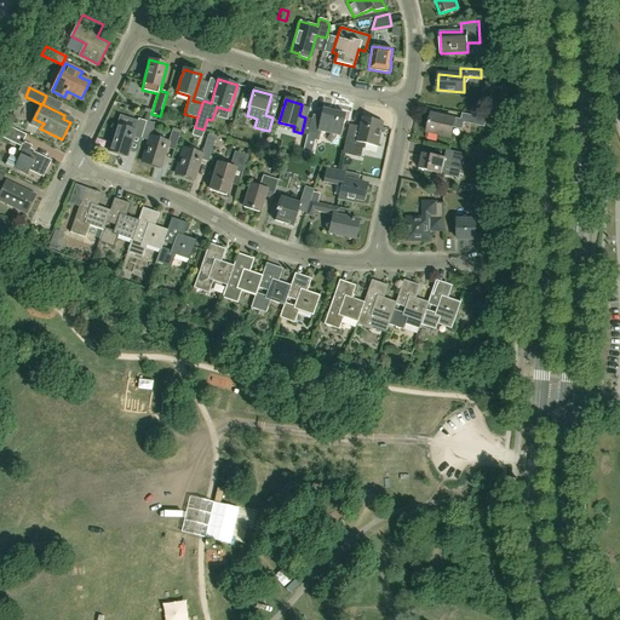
[(322,109),(320,116),(317,131),(340,136),(345,114),(322,109)]
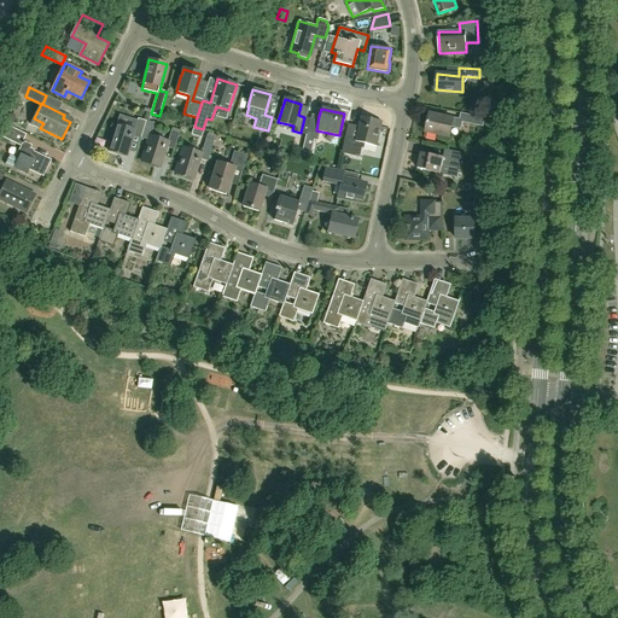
[(482,127),(484,118),(461,114),(459,121),(430,114),(426,132),(449,136),(452,128),(461,129),(462,122),(482,127)]
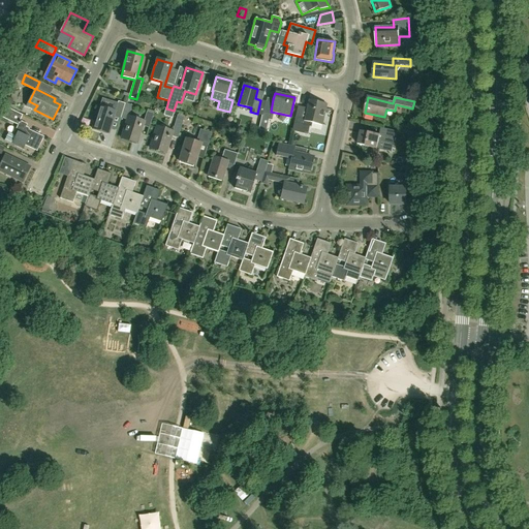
[(304,119),(296,117),(292,131),(308,134),(310,122),(320,125),(324,103),(308,100),(304,119)]
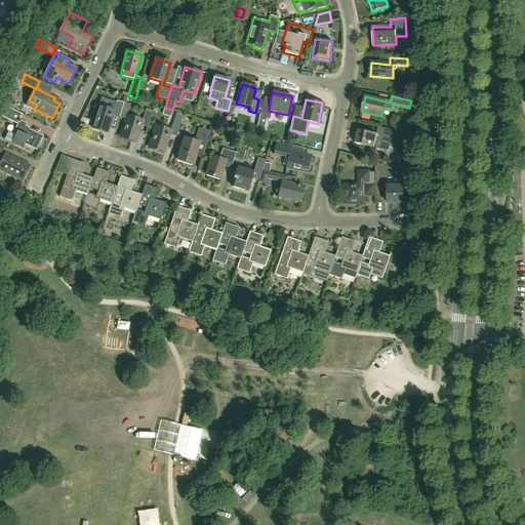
[(119,117),(124,104),(117,101),(114,111),(98,106),(91,127),(108,132),(113,115),(119,117)]
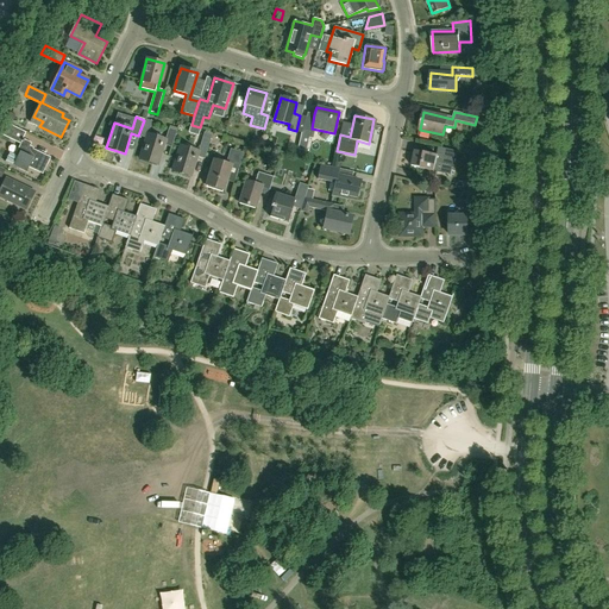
[(16,127),(1,120),(0,120),(0,133),(10,138),(16,127)]
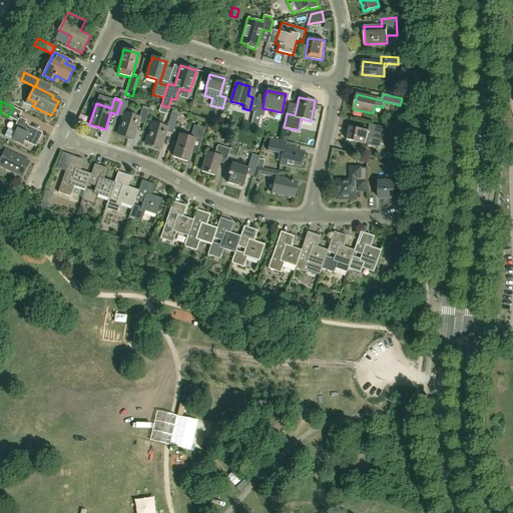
[(148,110),(142,108),(139,118),(124,113),(117,134),(132,139),(137,122),(144,124),(148,110)]
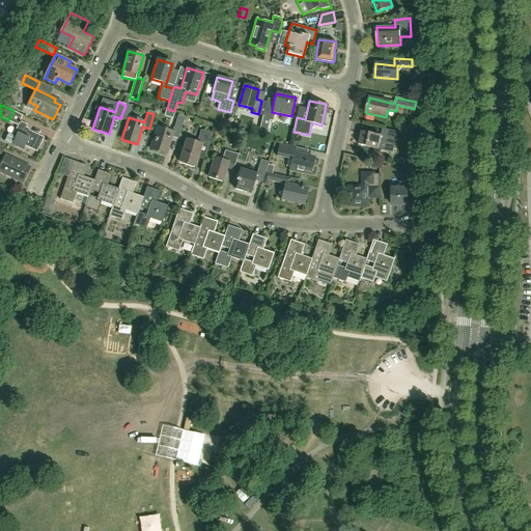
[(267,132),(270,120),(271,114),(263,113),(259,130),(267,132)]
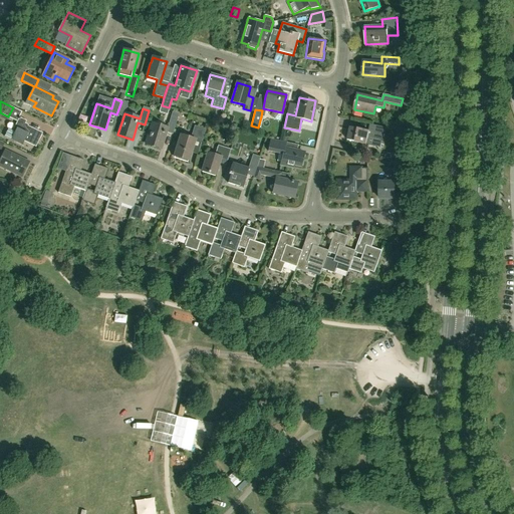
[(173,135),(179,113),(172,111),(167,127),(152,123),(146,145),(161,150),(166,133),(173,135)]
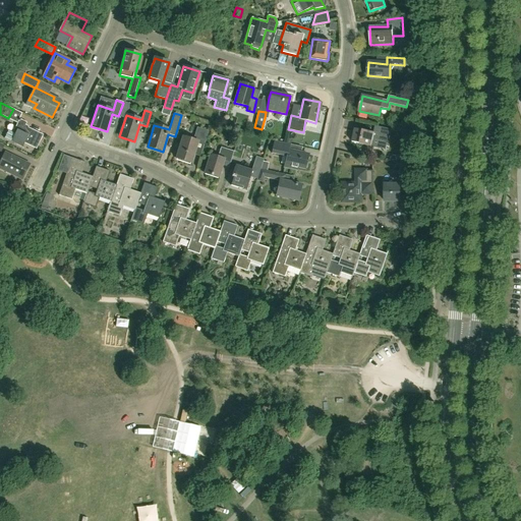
[(26,122),(19,119),(13,133),(7,130),(3,138),(23,148),(24,148),(21,146),(23,142),(36,149),(43,134),(25,125),(26,122)]
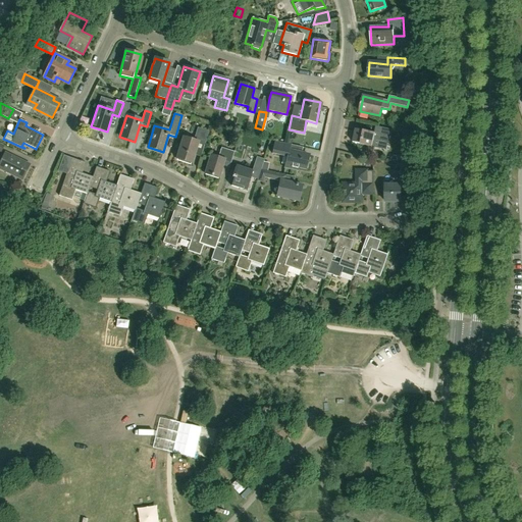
[(375,125),(373,133),(356,128),(353,142),(371,146),(373,139),(387,142),(390,128),(375,125)]
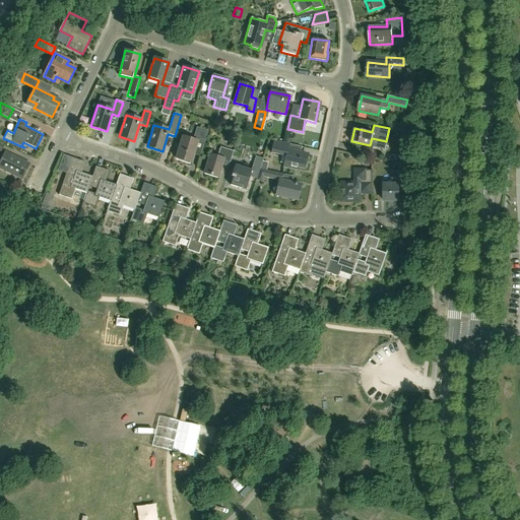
[(203,144),(208,131),(196,127),(193,140),(183,136),(176,158),(190,163),(197,142),(203,144)]
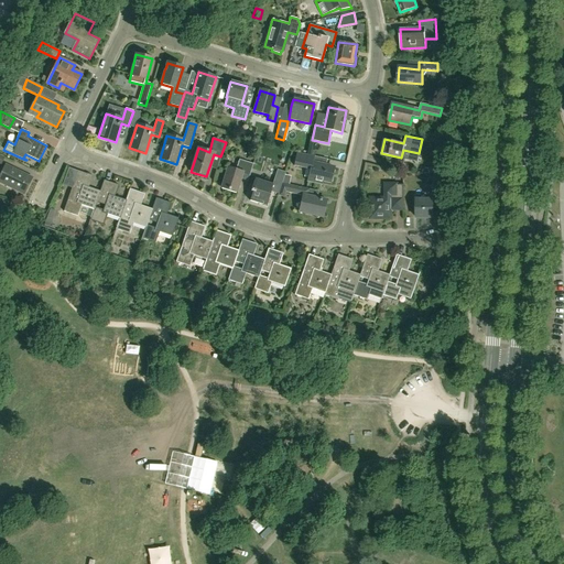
[(313,163),(314,156),(296,152),(294,165),(311,170),(307,181),(321,184),(322,181),(329,183),(334,167),(313,163)]
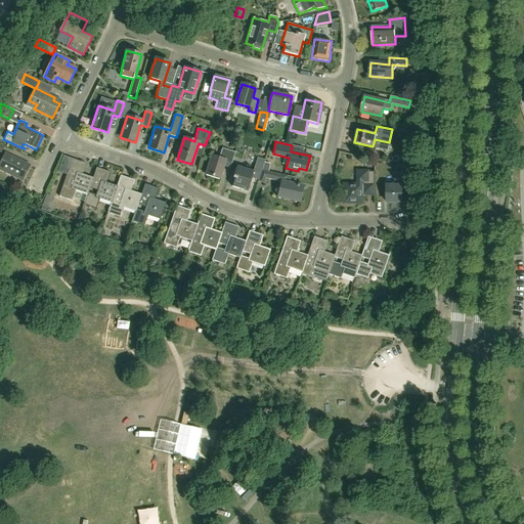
[(231,164),(235,153),(222,148),(219,158),(212,156),(206,174),(219,179),(224,162),(231,164)]
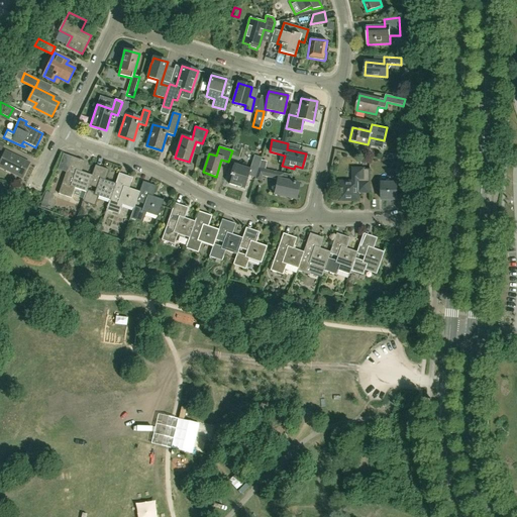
[(0,167),(21,178),(28,163),(5,151),(0,162),(0,167)]
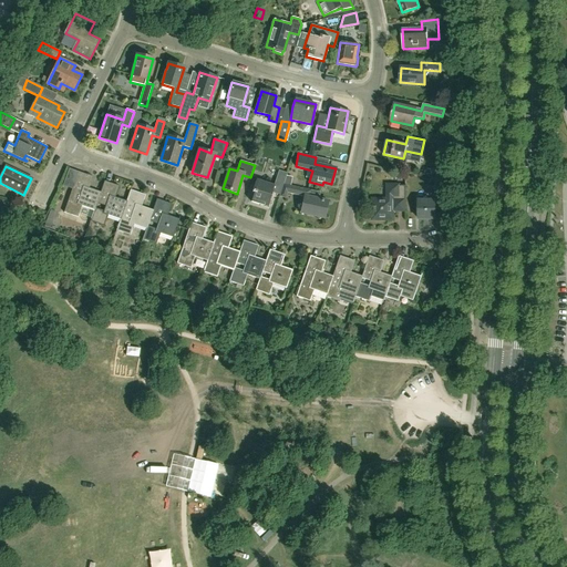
[(96,203),(101,192),(89,188),(93,177),(69,168),(64,181),(74,184),(64,213),(78,217),(82,205),(94,209),(95,208),(96,203)]
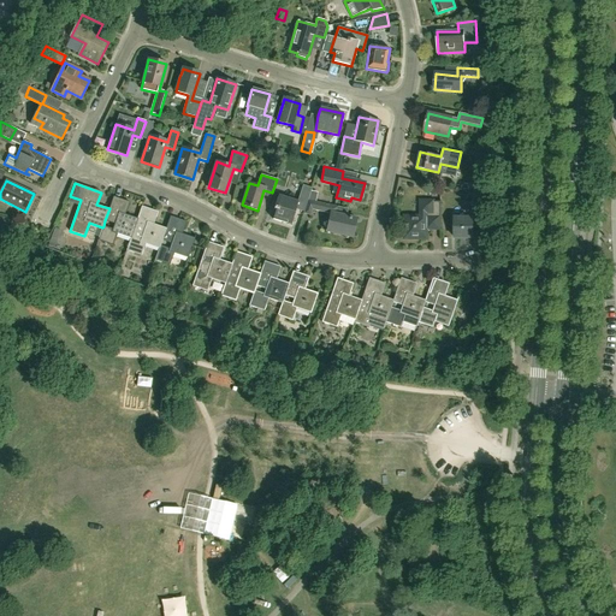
[(311,191),(311,190),(302,188),(297,202),(278,196),(273,209),(276,209),(273,219),(290,225),(297,205),(306,207),(308,200),(311,191)]
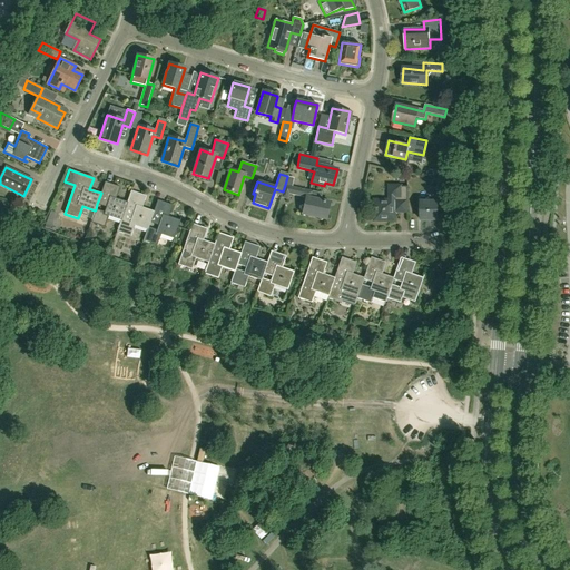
[(445,183),(438,180),(438,189),(430,189),(430,203),(421,202),(421,220),(438,220),(438,200),(445,200),(445,183)]
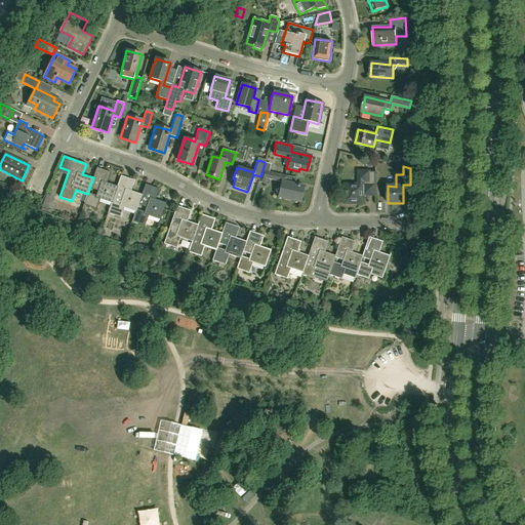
[(99,199),(112,203),(117,187),(107,183),(110,172),(96,167),(93,177),(89,188),(97,190),(95,195),(88,193),(87,194),(83,205),(96,209),(99,199)]
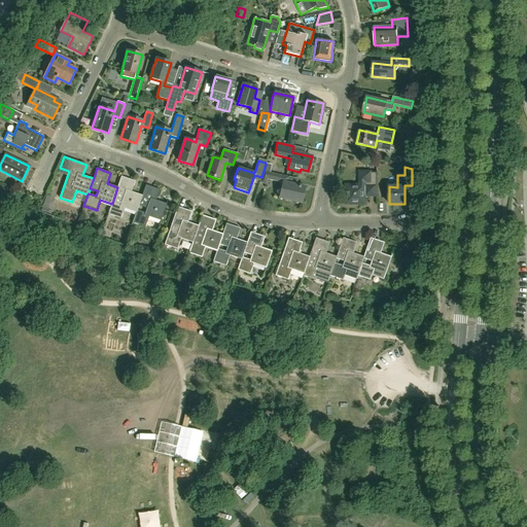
[(288,176),(264,171),(261,177),(259,182),(266,184),(267,179),(282,182),(279,198),(302,203),(305,186),(287,183),(288,176)]
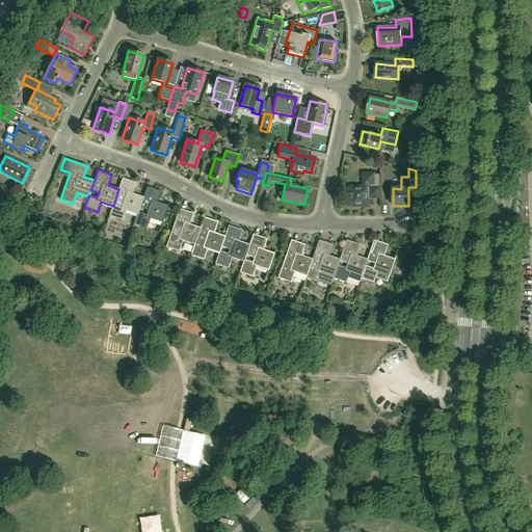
[(380,196),(380,175),(374,175),(374,174),(363,174),(363,187),(350,187),(350,206),(368,206),(368,196),(380,196)]
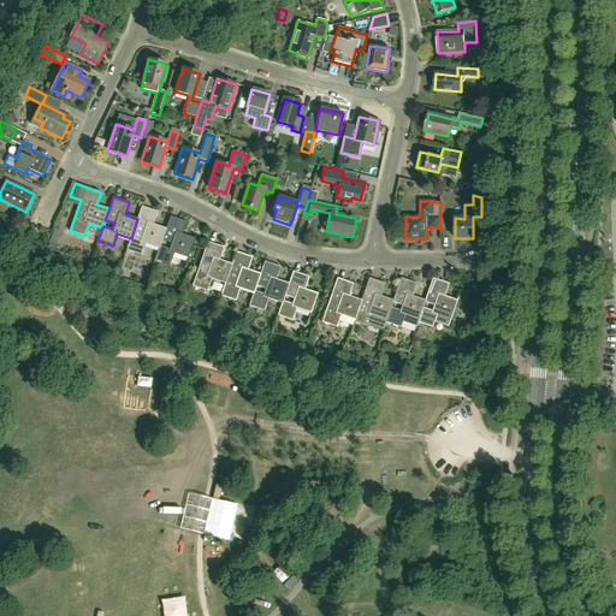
[(131,238),(126,250),(141,255),(146,243),(159,248),(160,246),(161,240),(166,229),(154,224),(158,212),(142,206),(137,219),(131,238)]
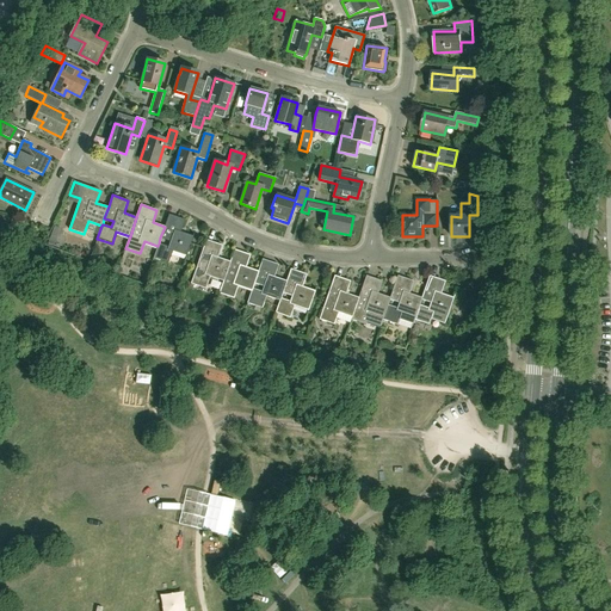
[(185,220),(168,214),(165,227),(160,238),(171,241),(168,247),(159,244),(158,246),(153,258),(168,263),(173,251),(186,255),(193,236),(180,232),(185,220)]
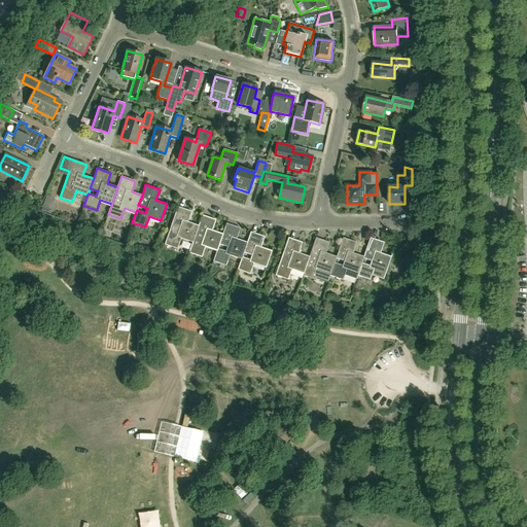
[(46,197),(45,212),(55,213),(56,197),(46,197)]
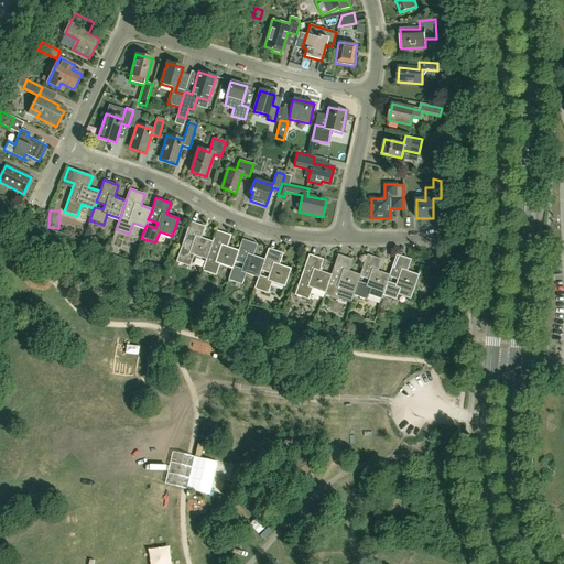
[(206,259),(212,242),(201,238),(205,227),(190,221),(176,261),(190,267),(194,255),(206,259)]
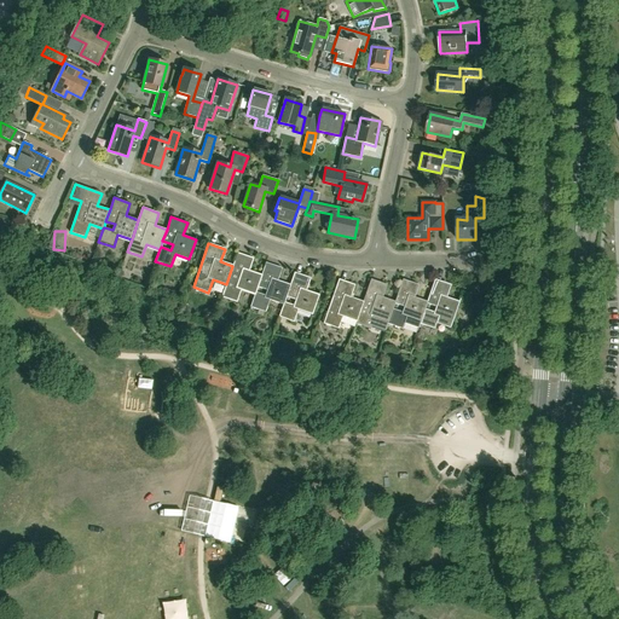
[(258,287),(261,276),(249,271),(253,259),(237,253),(232,266),(226,284),(221,298),(237,302),(241,290),(254,295),(255,291),(258,287)]
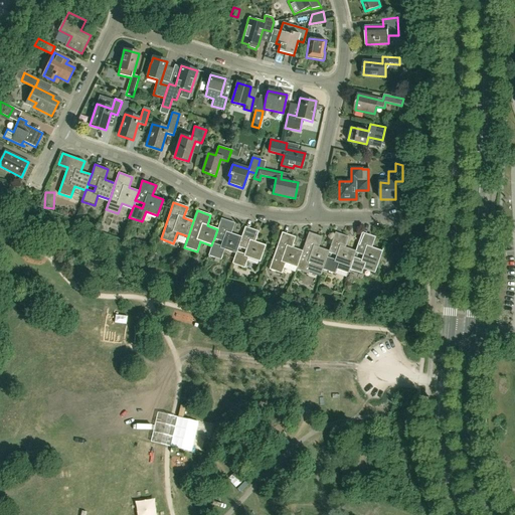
[(237,246),(240,237),(231,233),(234,223),(221,218),(217,229),(214,238),(222,241),(220,245),(212,242),(211,245),(208,255),(220,260),(224,249),(235,253),(236,251),(237,246)]
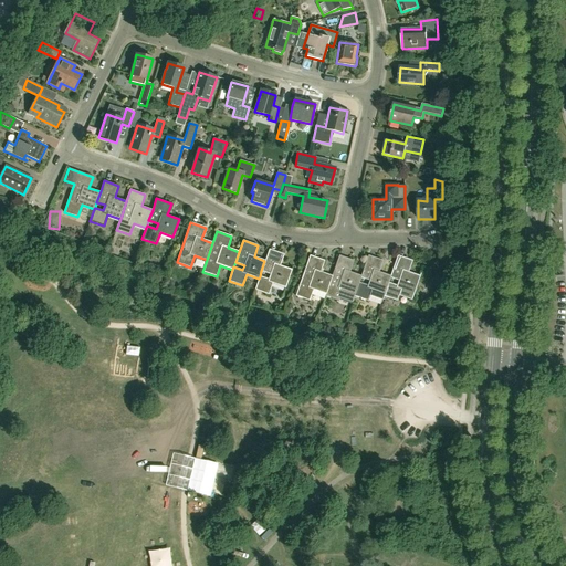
[(259,279),(254,290),(269,294),(273,283),(285,287),(292,270),(280,265),(284,254),(269,249),(264,261),(261,271),(271,274),(269,280),(260,276),(259,279)]
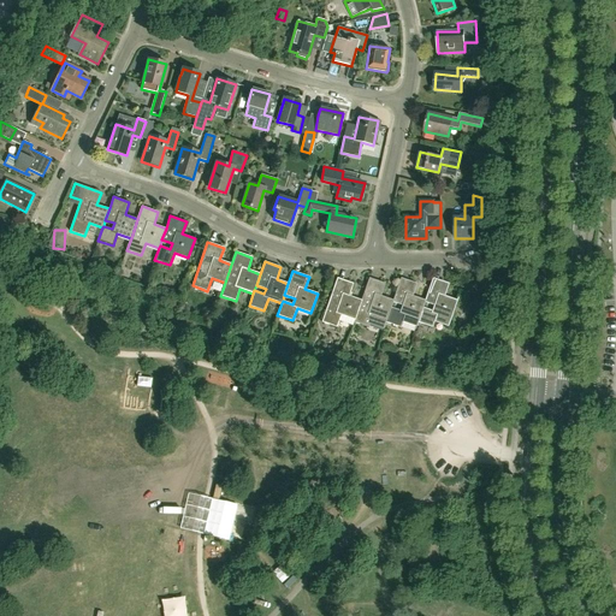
[(354,319),(361,300),(349,296),(353,284),(337,278),(321,321),(337,327),(341,314),(354,319)]
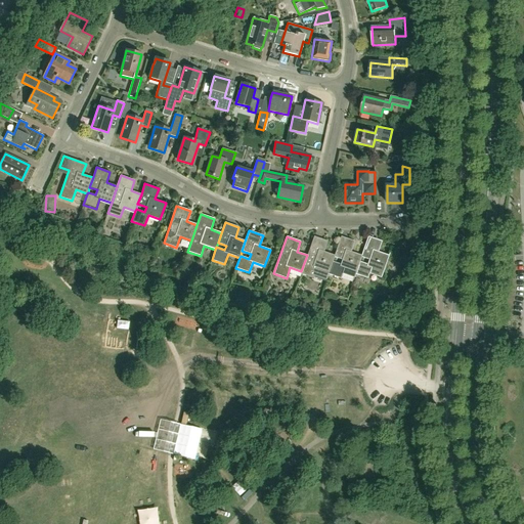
[(307,255),(301,271),(301,274),(313,278),(317,267),(329,271),(333,262),(334,257),(335,255),(323,252),(328,241),(314,236),(307,255)]
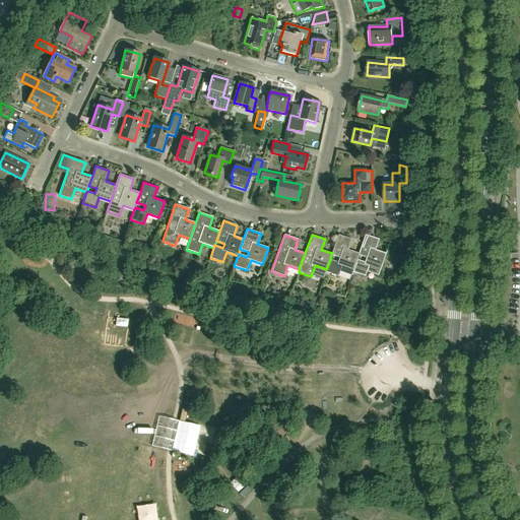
[(351,240),(338,235),(332,253),(331,255),(339,258),(337,262),(330,260),(326,269),(325,272),(337,276),(341,266),(352,270),(356,259),(358,255),(359,253),(348,250),(351,240)]
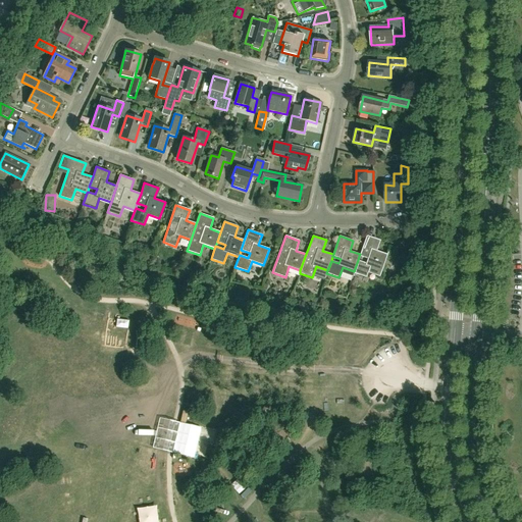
[(354,271),(354,272),(366,277),(370,267),(381,271),(387,255),(376,251),(380,241),(367,236),(360,254),(359,256),(367,259),(366,263),(358,260),(354,271)]
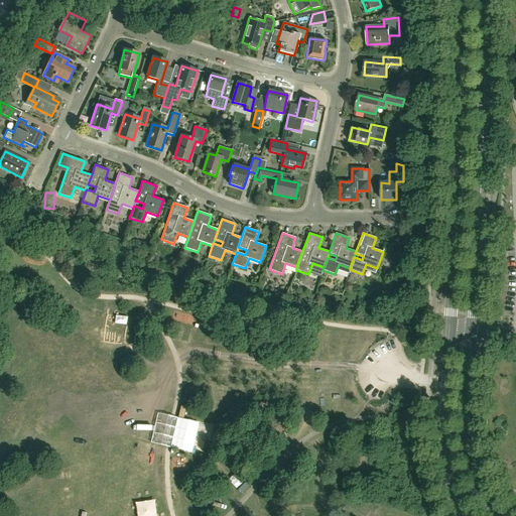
[(178,421),(196,423),(199,392),(181,390),(178,421)]
